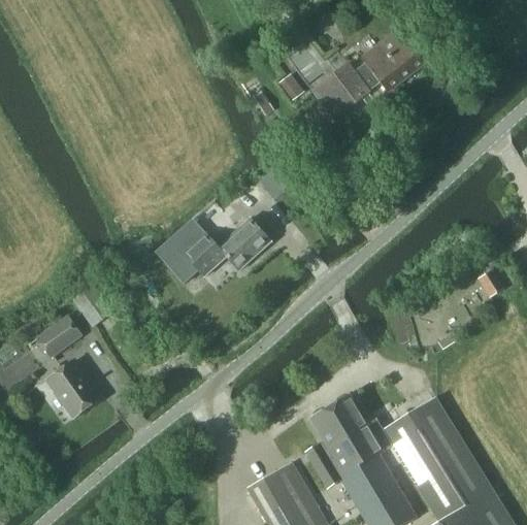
[(387,90),(424,63),(399,29),(361,57),(367,66),(357,73),(349,63),(314,89),(334,117),(382,83),(387,90)]
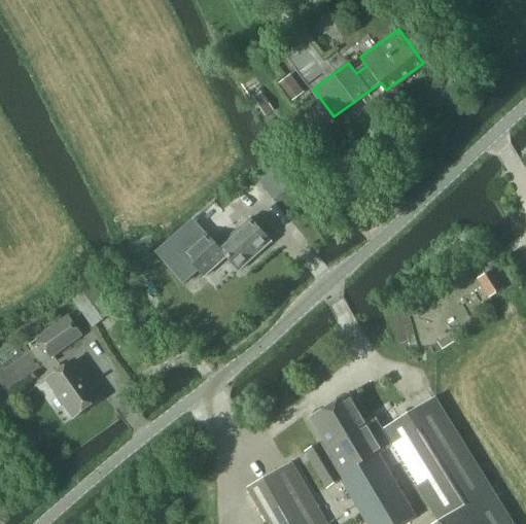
[(293,74),(281,83),(293,100),(306,91),(293,74)]
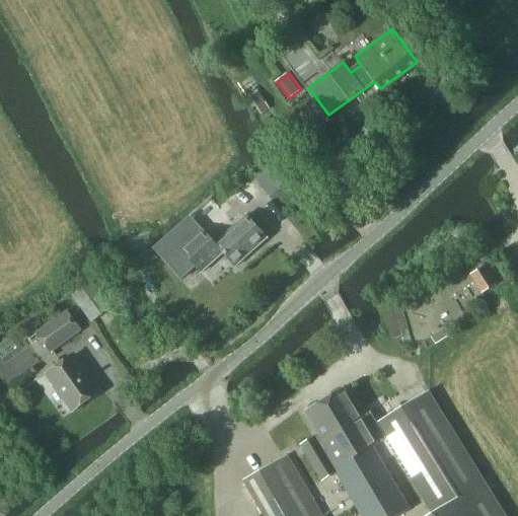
[(256,87),(248,93),(263,115),(271,108),(256,87)]
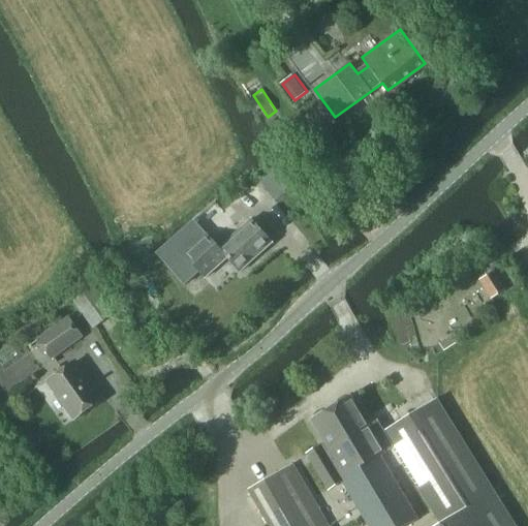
[(194,217),(156,249),(184,281),(198,269),(204,275),(227,255),(240,270),(273,242),(251,217),(218,246),(194,217)]
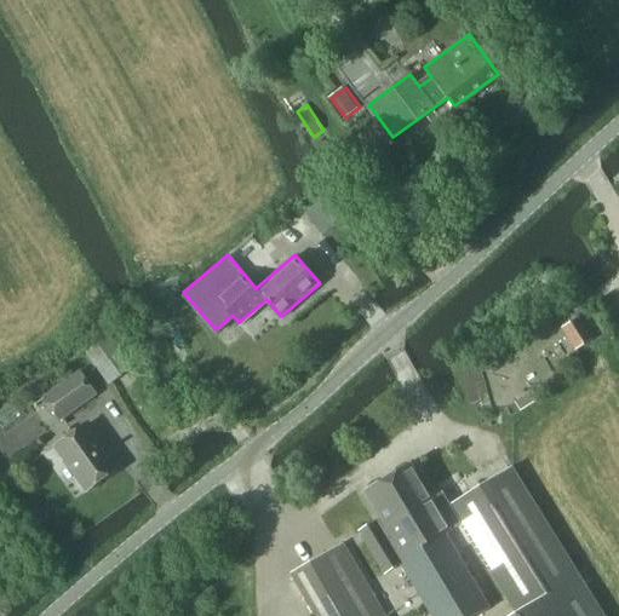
[(574,345),(603,327),(591,308),(562,326),(574,345)]
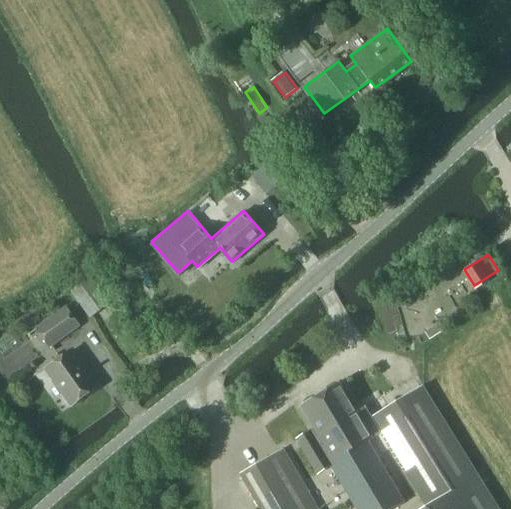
[(92,319),(113,303),(92,276),(71,291),(92,319)]
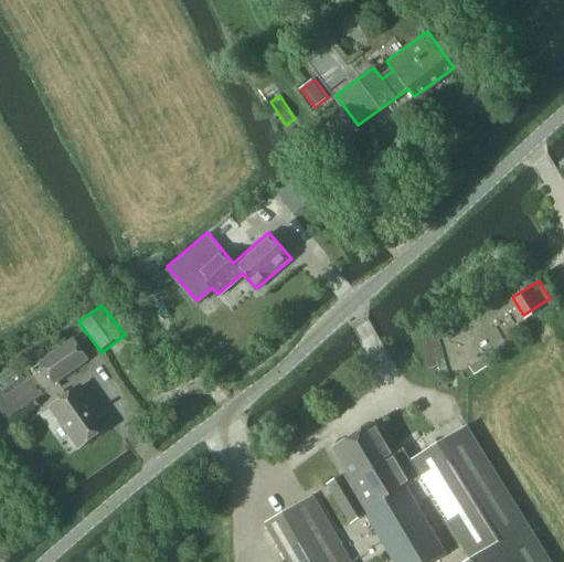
[(55,381),(86,358),(72,338),(41,362),(55,381)]
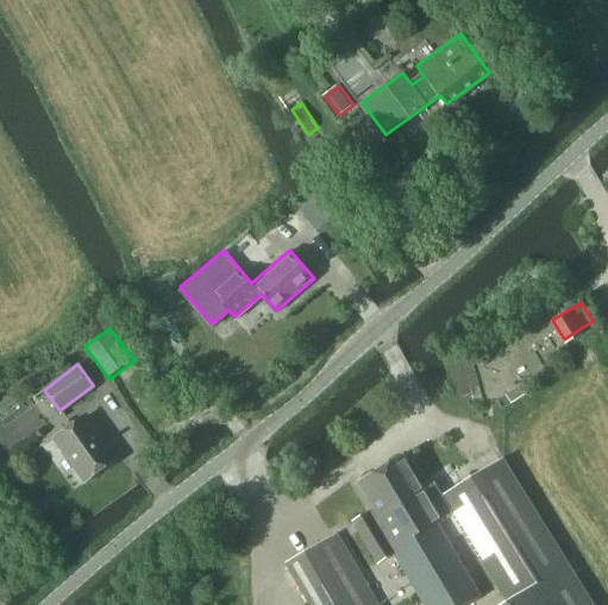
[(87,481),(118,459),(87,416),(56,438),(87,481)]
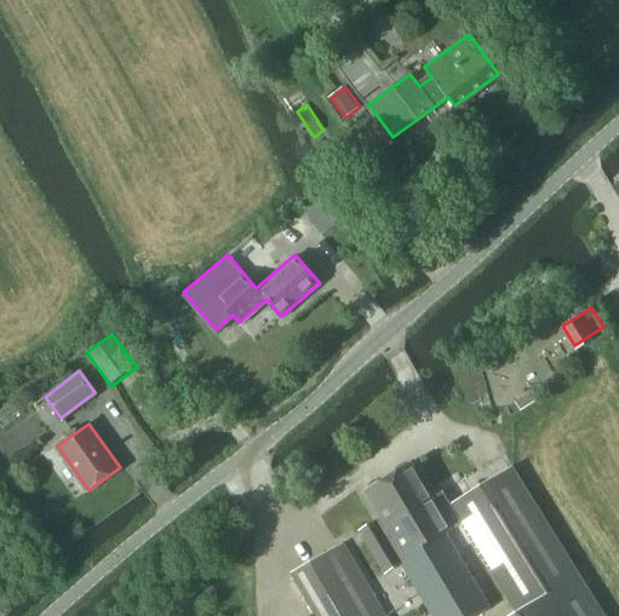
[(394,472),(384,478),(397,500),(402,498),(406,504),(412,499),(417,507),(424,502),(431,513),(434,512),(446,531),(462,522),(450,504),(442,490),(433,496),(412,462),(407,465),(405,464),(397,467),(397,471),(394,472)]
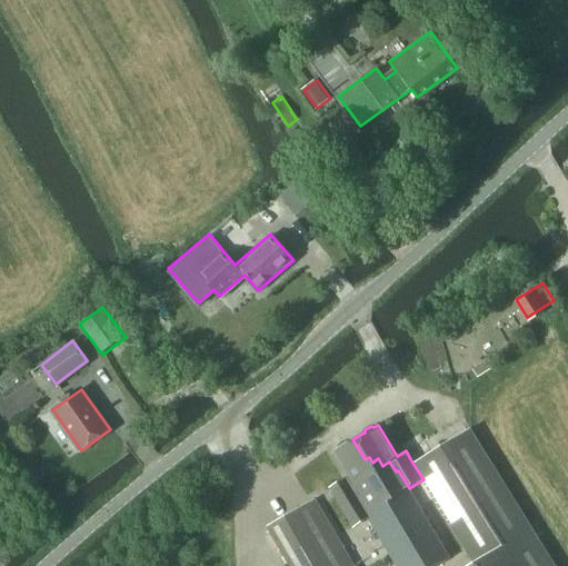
[(432,449),(412,463),(424,479),(475,563),(470,565),(556,565),(469,427),(432,449)]
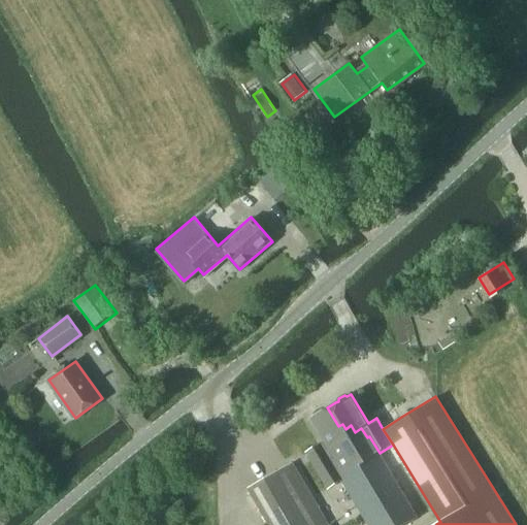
[(326,438),(306,452),(328,487),(341,479),(368,524),(401,524),(417,516),(380,453),(369,436),(367,437),(361,428),(355,432),(351,425),(346,429),(342,424),(338,426),(327,407),(324,409),(321,408),(316,412),(315,415),(311,417),(326,438)]
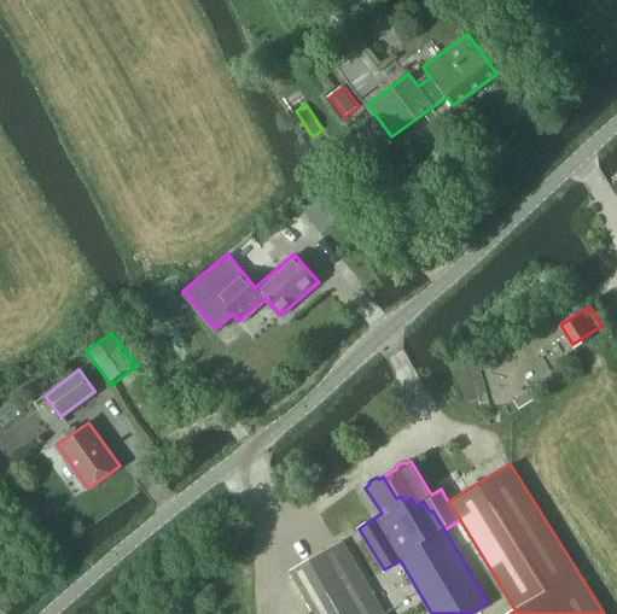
[(385,613),(342,539),(291,568),(316,613),(385,613)]
